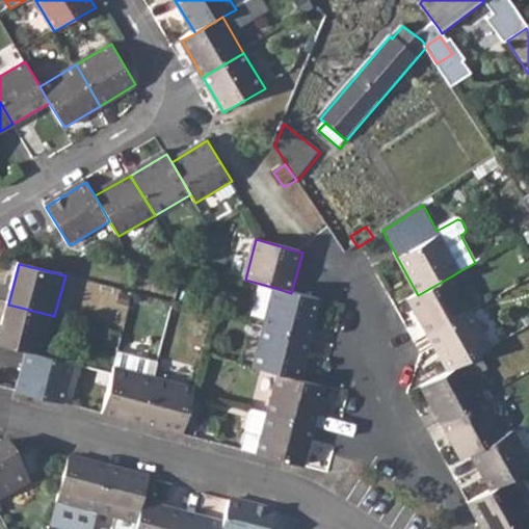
[(418,295),(408,299),(429,336),(471,313),(451,276),(418,295)]
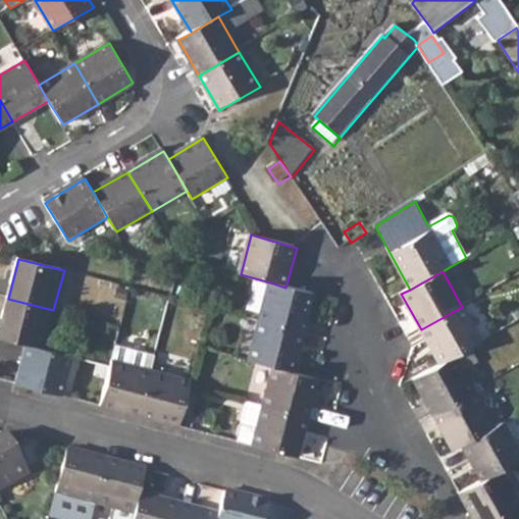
[(286,288),(270,282),(259,322),(304,333),(315,295),(286,288)]
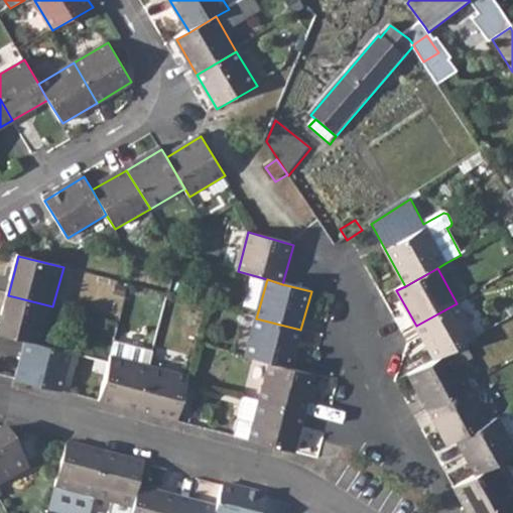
[(52,306),(8,295),(0,325),(0,334),(27,342),(42,346),(52,306)]
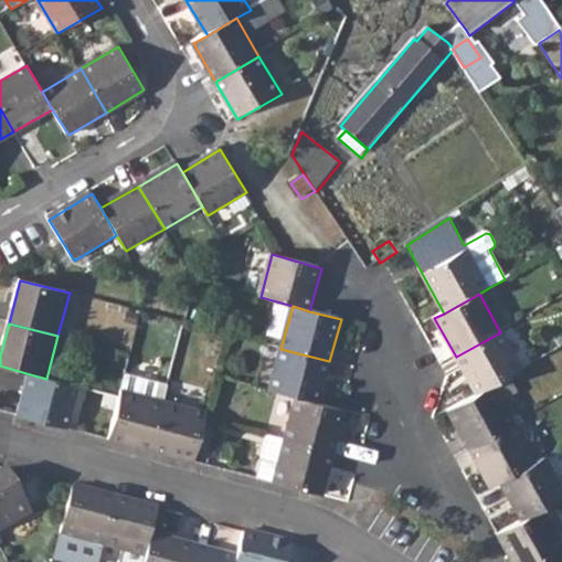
[(500,332),(456,357),(477,395),(492,388),(521,371),(500,332)]
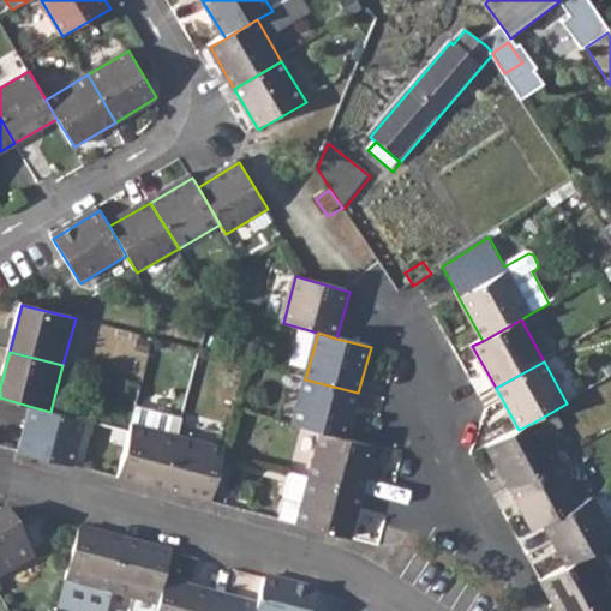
[(358,393),(305,379),(293,425),(322,432),(346,439),(358,393)]
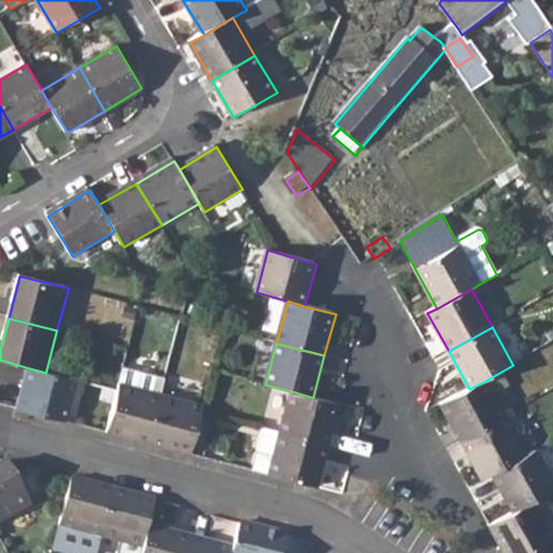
[(46,373),(29,368),(19,411),(66,423),(77,380),(46,373)]
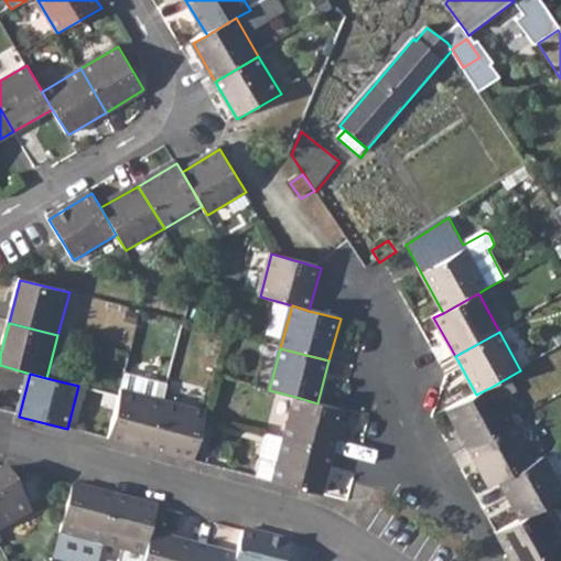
[(109,440),(152,452),(165,403),(157,401),(161,385),(127,375),(109,440)]
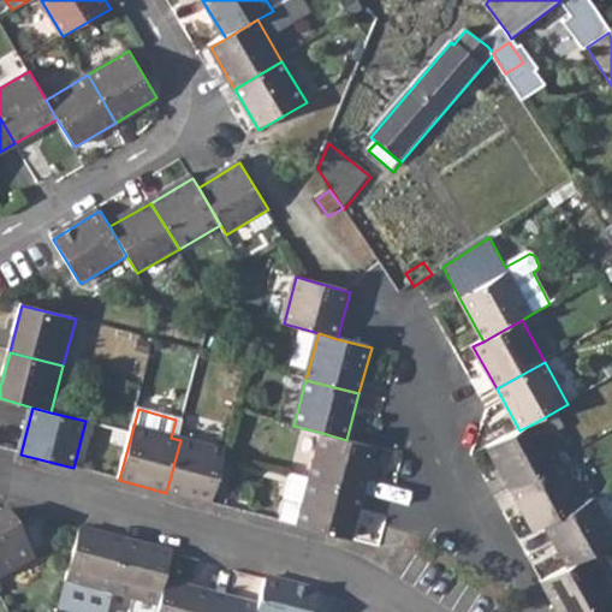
[(171,438),(180,440),(185,422),(176,420),(171,438)]
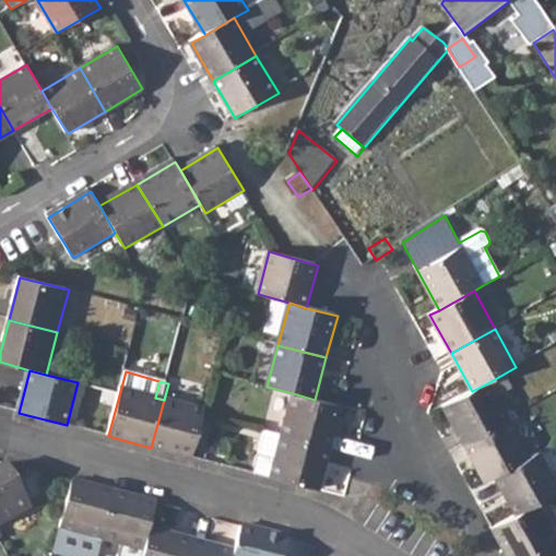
[(472,391),(444,407),(464,446),(508,422),(487,383),(472,391)]
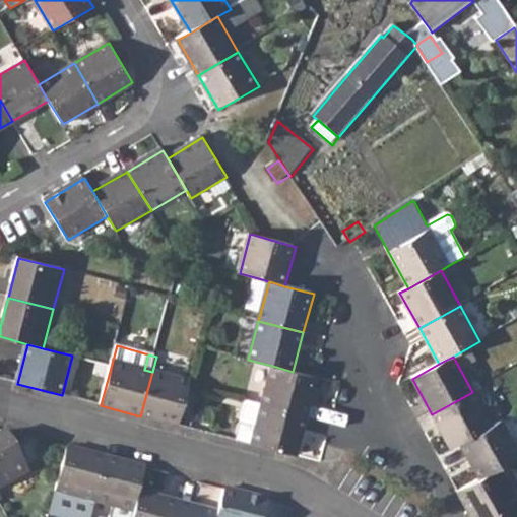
[(293,372),(272,366),(262,406),(307,417),(317,378),(293,372)]
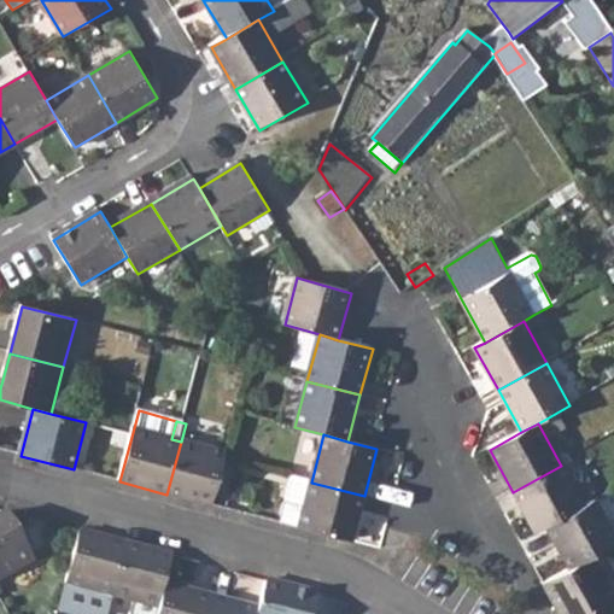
[(228,455),(181,442),(167,495),(212,508),(228,455)]
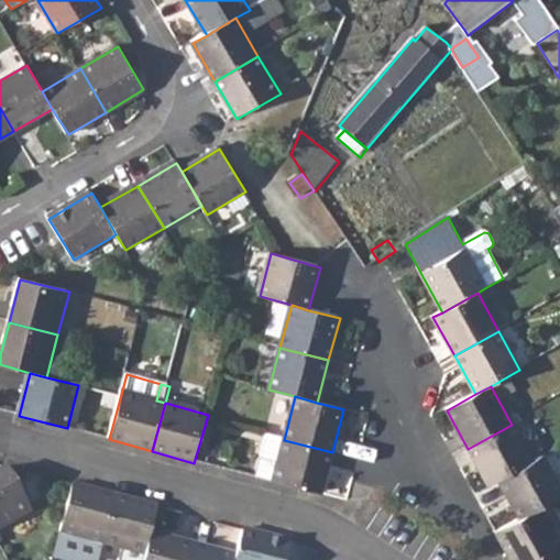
[(512,425),(468,449),(489,486),(498,482),(533,463),(512,425)]
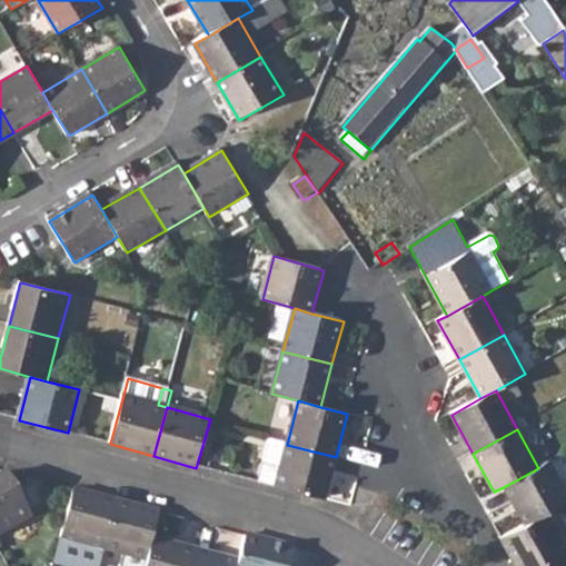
[(265,465),(280,468),(287,445),(270,440),(265,465)]
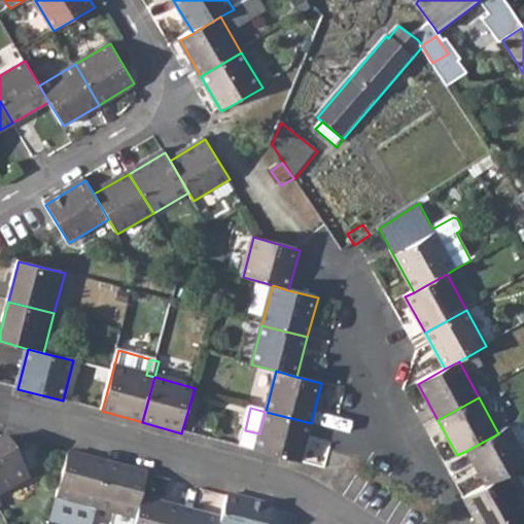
[(311,423),(266,412),(259,433),(245,430),(240,448),(301,463),(311,423)]
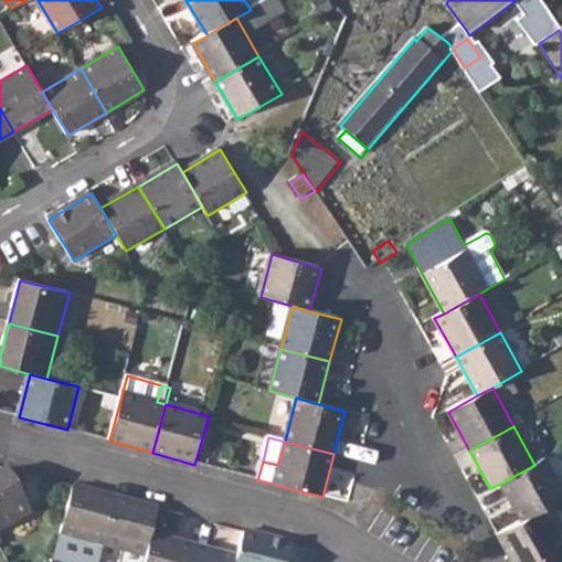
[(534,465),(500,484),(521,522),(541,511),(561,500),(561,491),(544,459),(534,465)]
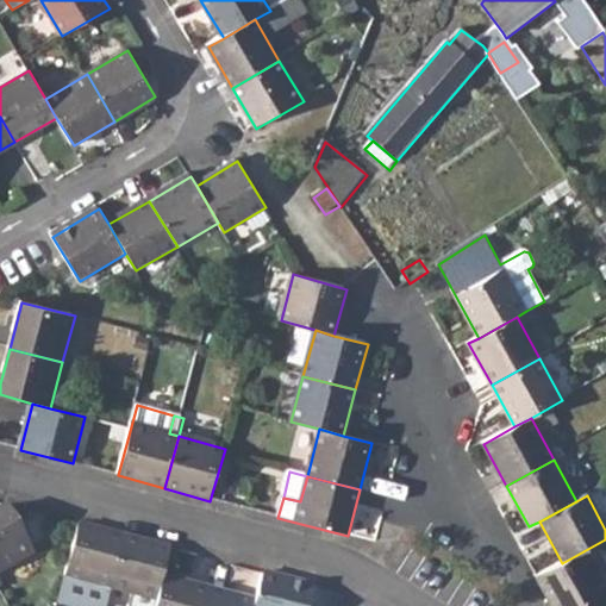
[(8,508),(0,512),(0,574),(35,555),(8,508)]
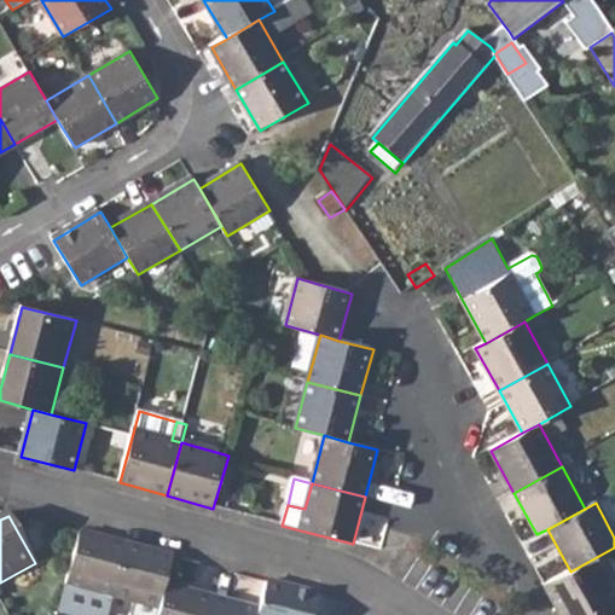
[(127,547),(81,534),(67,587),(114,601),(127,547)]
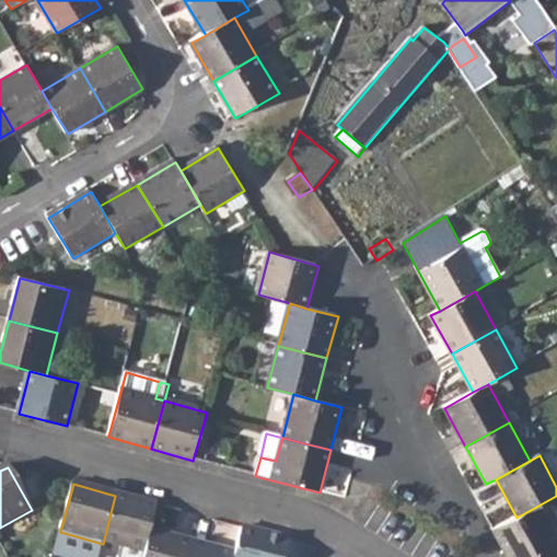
[(158,507),(115,496),(103,544),(146,555),(151,533),(158,507)]
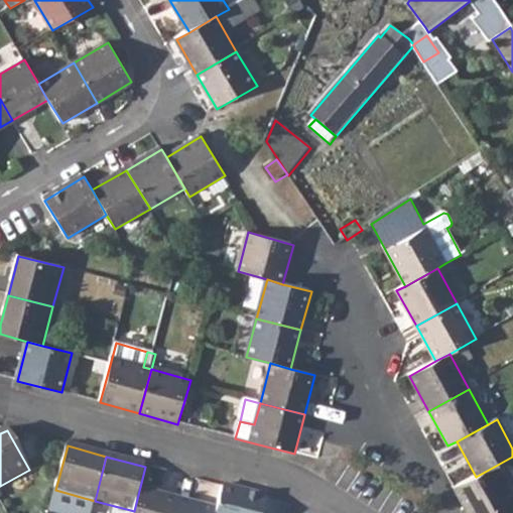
[(476,477),(454,489),(467,512),(494,512),(512,503),(512,499),(494,467),(476,477)]
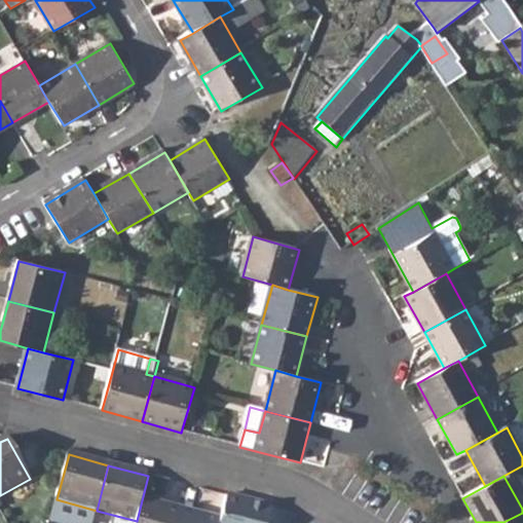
[(268,522),(272,508),(228,496),(221,522),(268,522)]
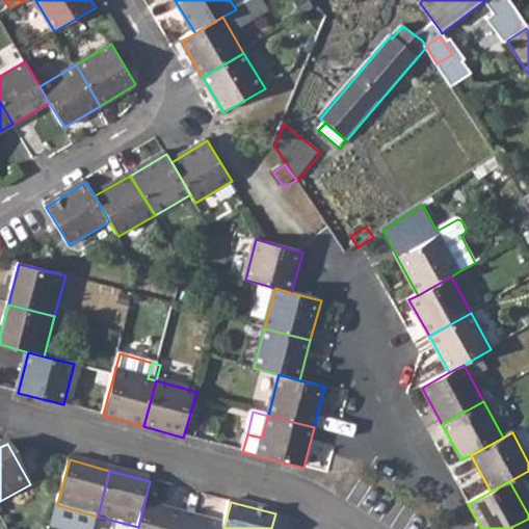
[(53,522),(79,528),(94,528),(98,517),(57,505),(53,522)]
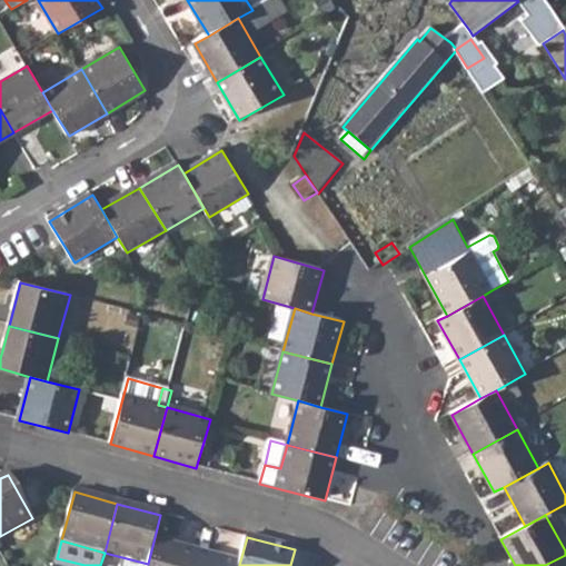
[(192,565),(196,553),(154,542),(148,564),(148,565),(192,565)]
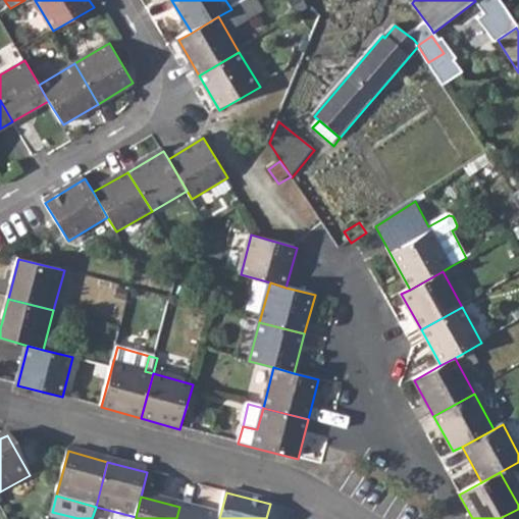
[(219,518),(179,507),(176,518),(219,518)]
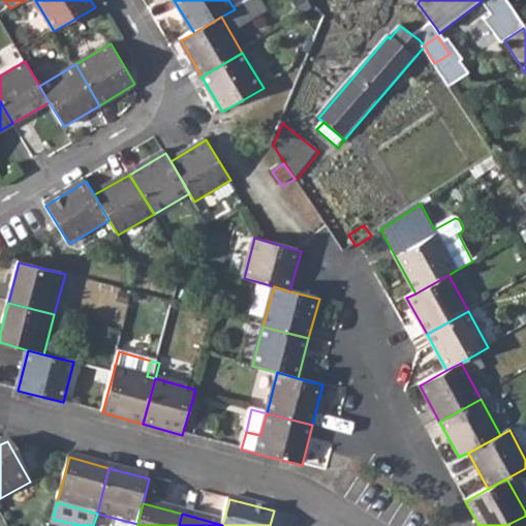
[(525,516),(506,525),(525,525),(525,516)]
